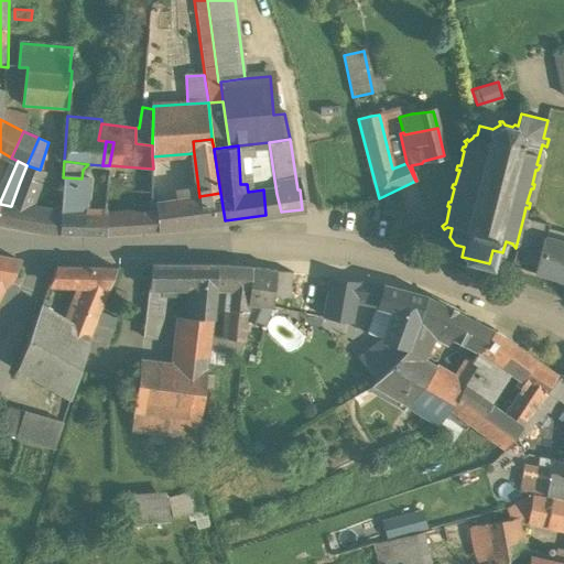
[(40,170),(26,165),(20,182),(35,187),(42,171),(40,170)]
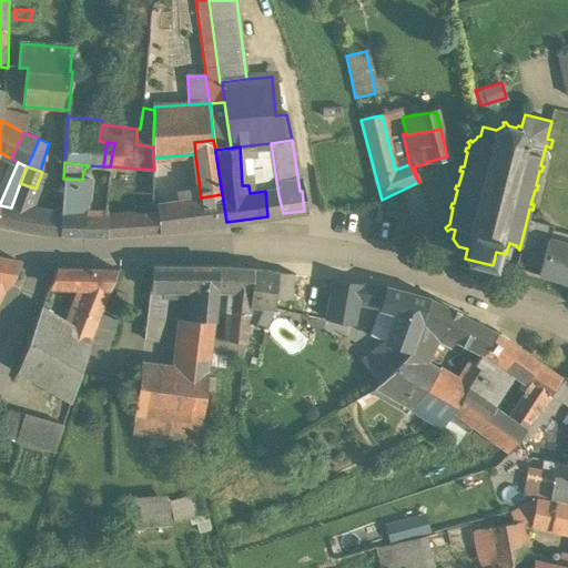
[(153,170),(134,169),(135,213),(132,213),(133,235),(159,233),(159,213),(155,212),(153,213),(154,170),(153,170)]
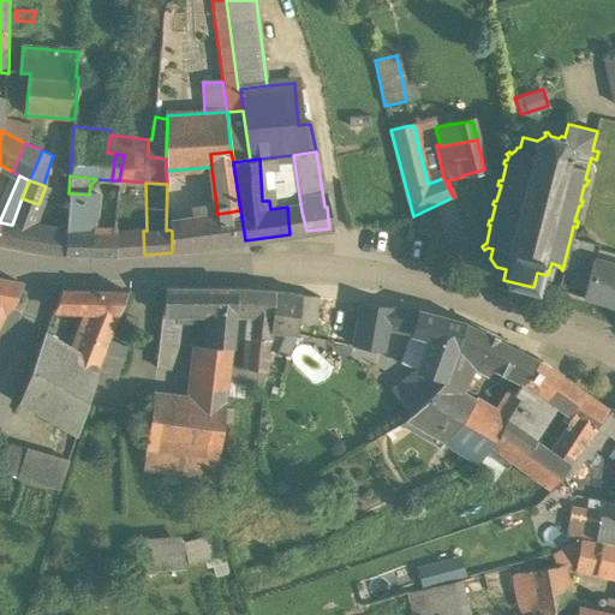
[(89,195),(69,193),(65,233),(64,256),(115,257),(114,237),(113,233),(87,232),(89,195)]
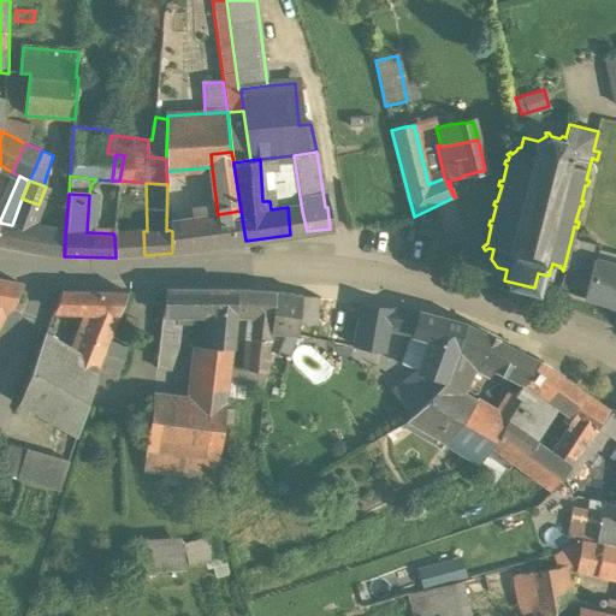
[(39,205),(22,199),(12,225),(31,227),(39,205)]
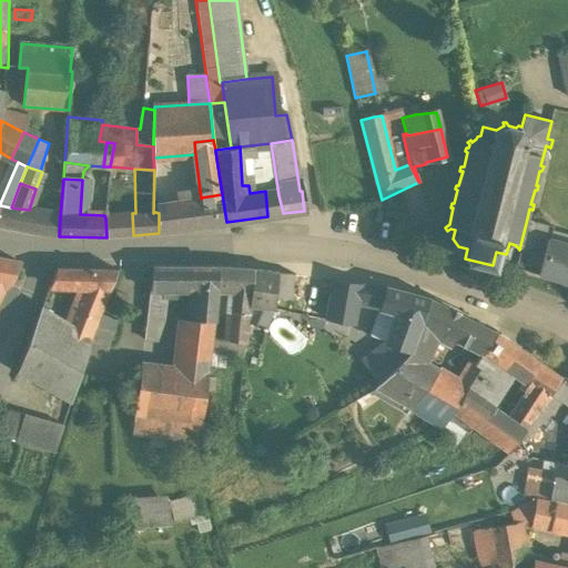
[(279,195),(265,191),(267,216),(283,213),(279,195)]
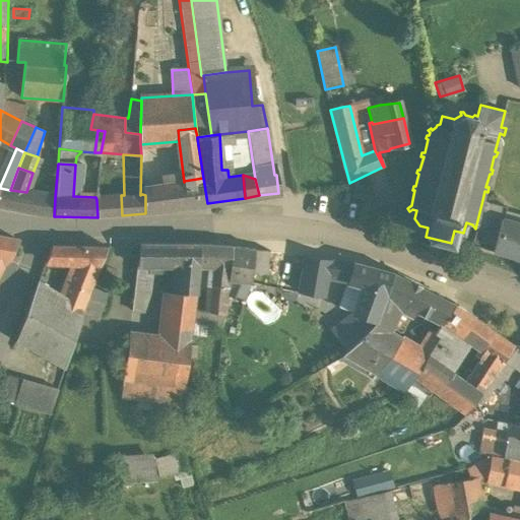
[(203,178),(184,181),(184,182),(142,188),(142,194),(145,195),(145,213),(207,203),(203,178)]
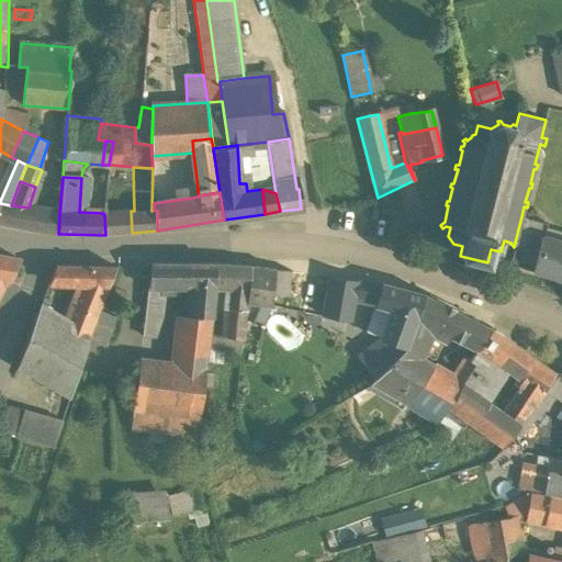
[(11,205),(10,205),(0,203),(0,224),(35,232),(58,234),(59,213),(29,208),(11,205)]
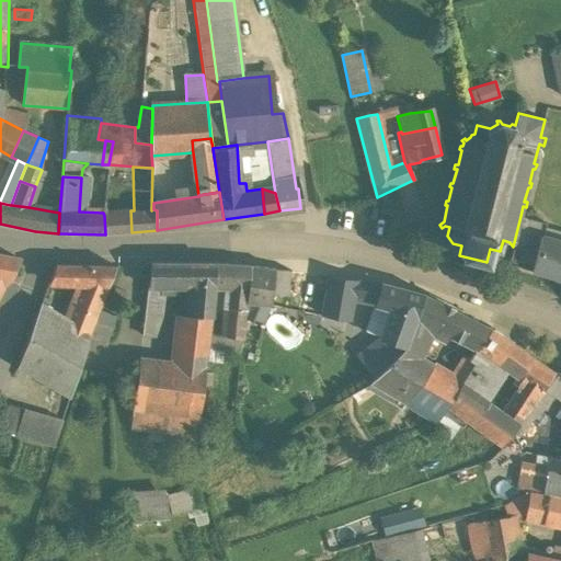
[(127,210),(116,216),(104,216),(105,235),(132,232),(130,210),(127,210)]
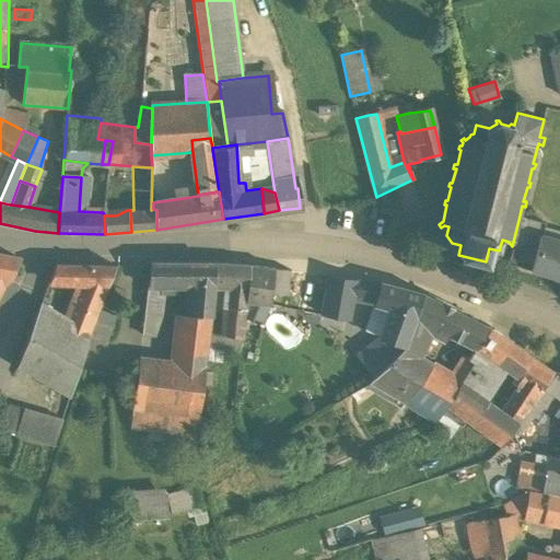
[(545,222),(520,216),(512,246),(512,247),(508,265),(531,271),(540,234),(543,234),(545,222)]
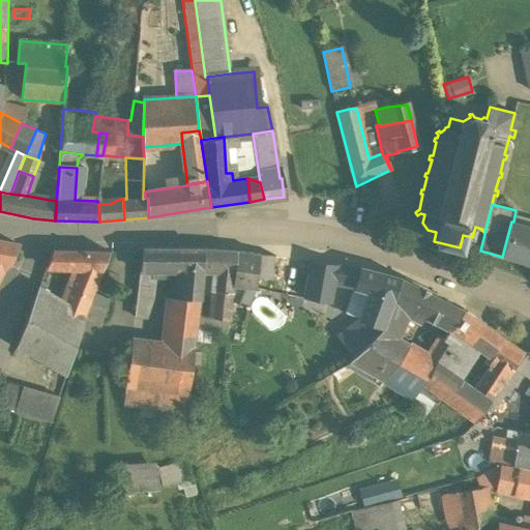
[(529,227),(513,223),(511,222),(502,257),(529,264),(529,227)]
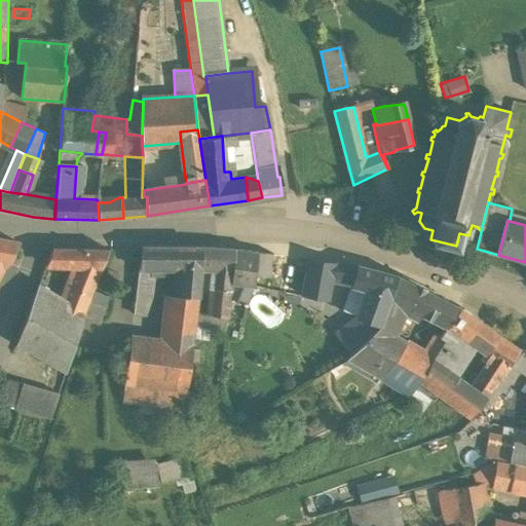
[(17,243),(0,239),(0,262),(6,264),(17,243)]
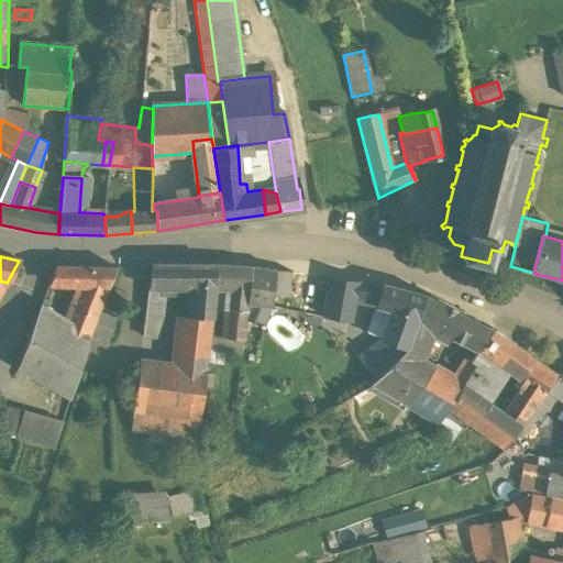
[(217,265),(151,265),(147,291),(162,293),(169,287),(194,289),(213,290),(217,265)]
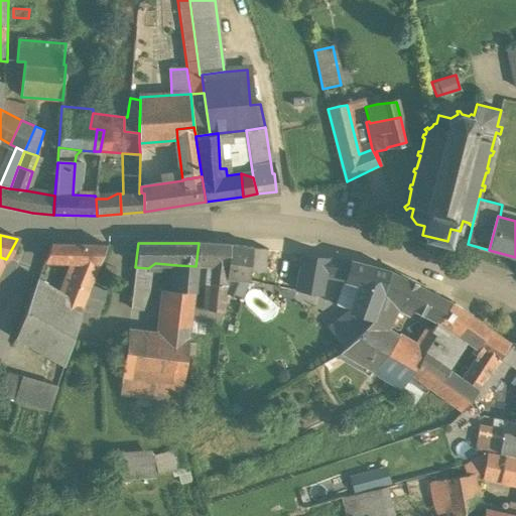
[(230,245),(203,243),(201,264),(212,265),(209,287),(225,287),(227,268),(230,248),(230,245)]
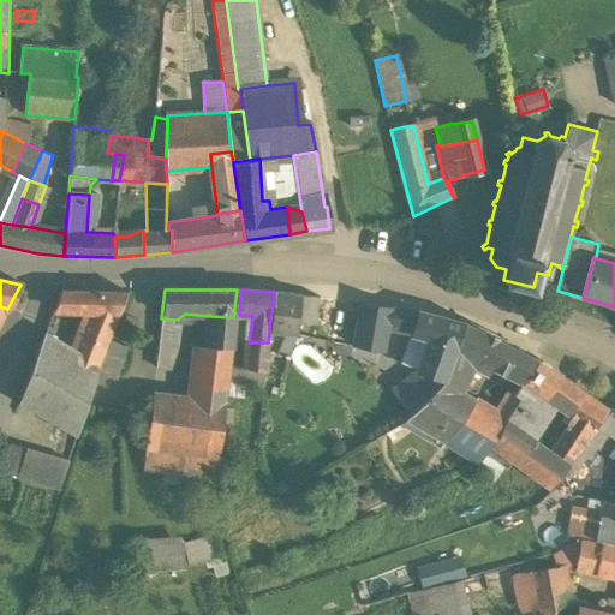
[(127,293),(60,291),(53,314),(90,316),(118,317),(127,293)]
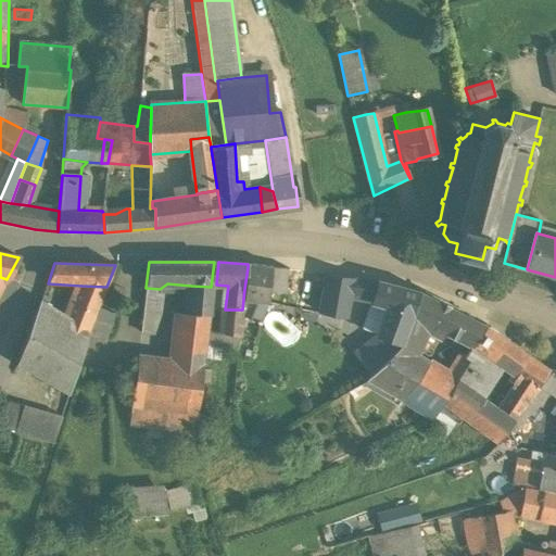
[(270,270),(252,268),(248,267),(244,289),(250,290),(248,303),(265,305),(270,270)]
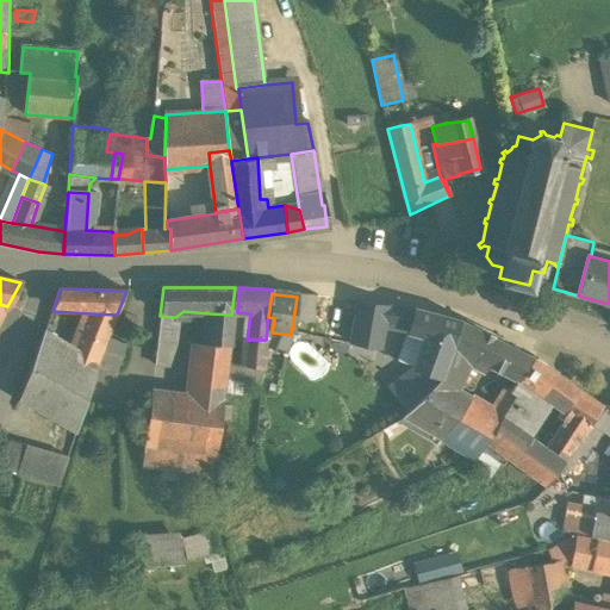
[(321,299),(297,297),(291,335),(311,338),(321,299)]
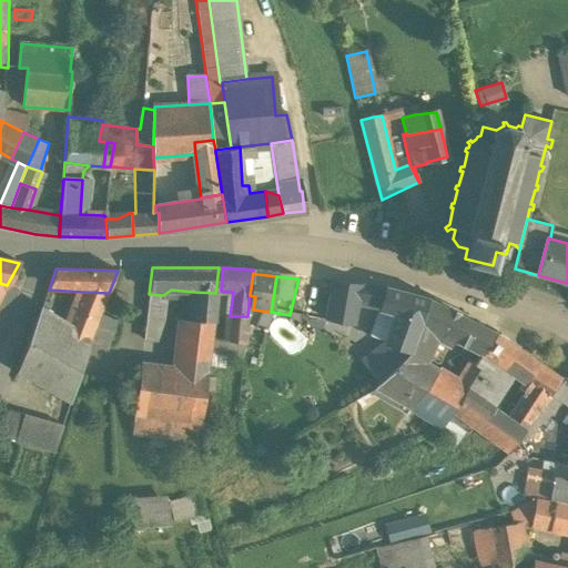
[(386,287),(333,280),(330,296),(355,300),(381,303),(382,304),(386,287)]
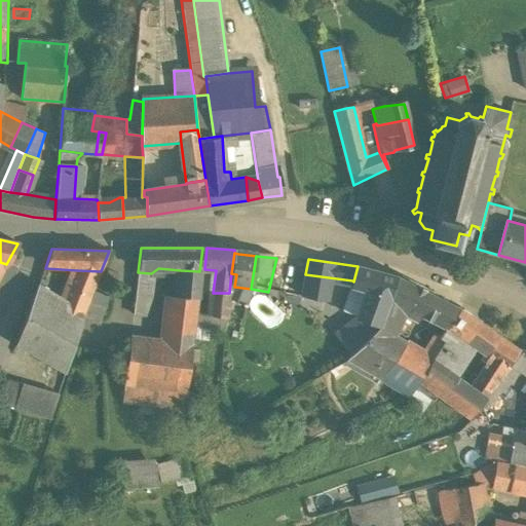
[(373,270),(358,266),(353,282),(352,280),(351,287),(367,290),(373,270)]
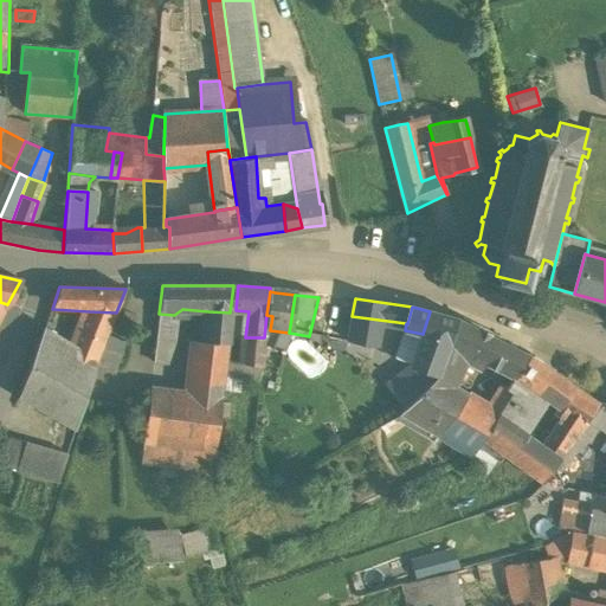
[(116,313),(89,311),(76,347),(100,358),(116,313)]
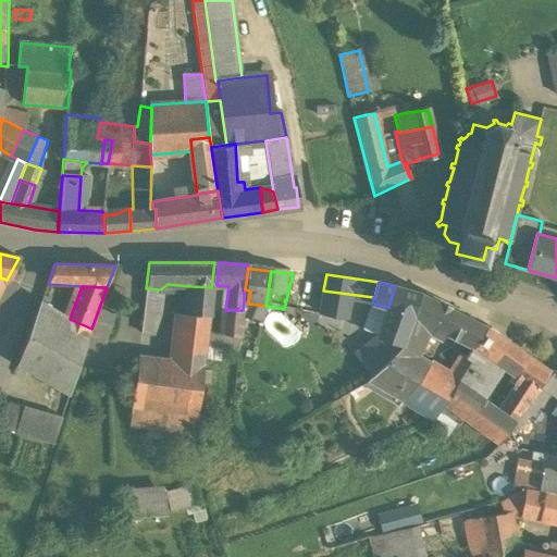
[(211,287),(192,286),(188,316),(208,318),(211,287)]
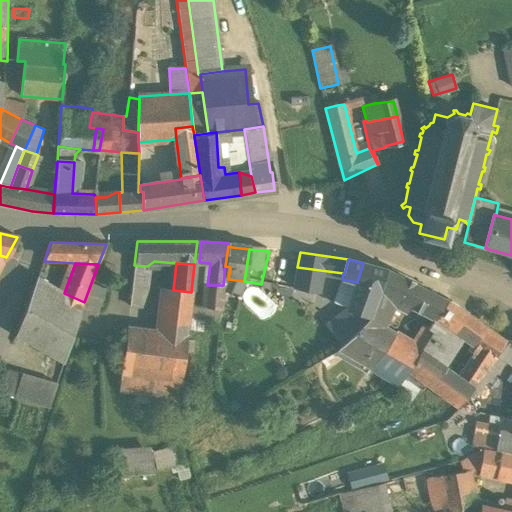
[(387,270),(363,263),(357,282),(347,310),(327,325),(342,345),(369,319),(371,314),(387,270)]
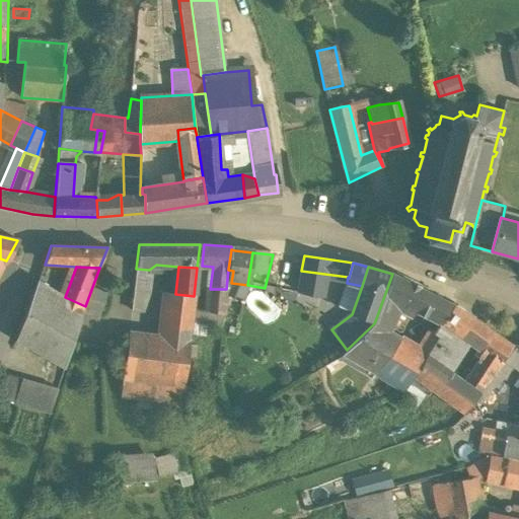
[(149,270),(136,269),(132,304),(141,305),(149,270)]
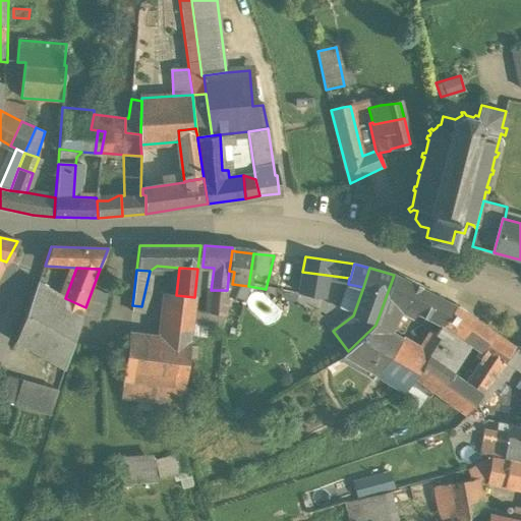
[(326,275),(302,272),(298,292),(322,297),(326,275)]
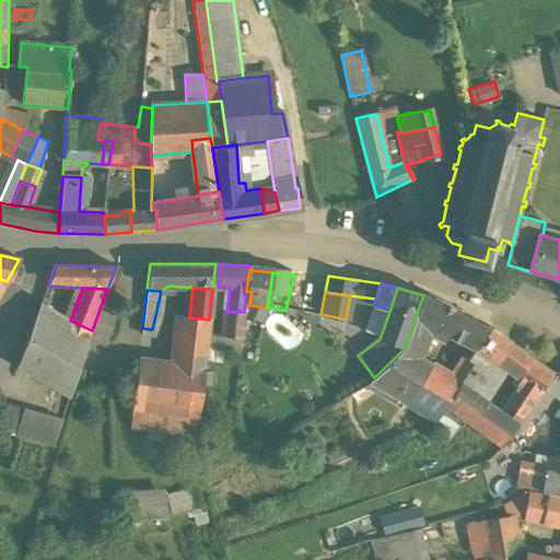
[(471,323),(423,294),(423,295),(406,343),(422,353),(430,337),(445,345),(448,336),(476,349),(488,330),(471,323)]
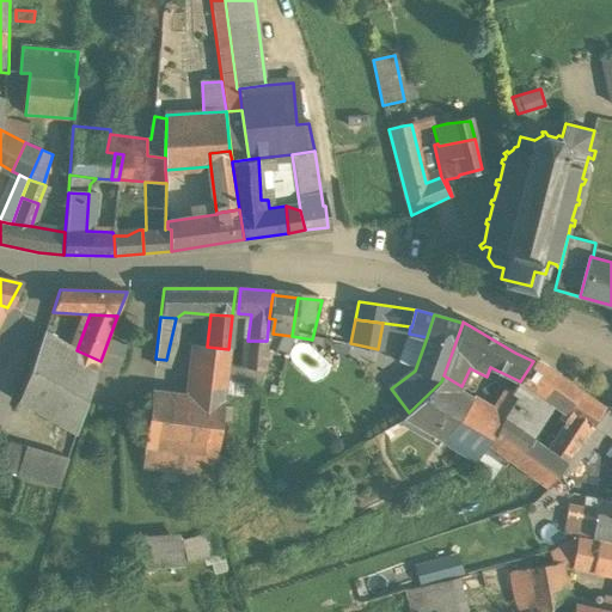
[(292,336),(273,334),(269,353),(285,355),(292,336)]
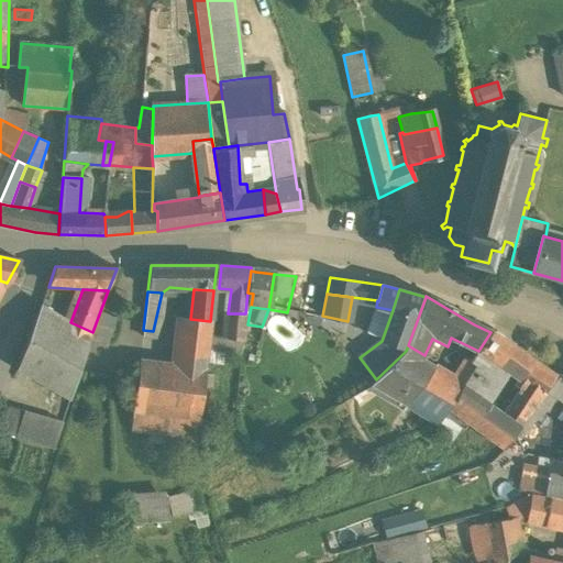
[(68,328),(40,310),(21,365),(69,399),(89,340),(66,332),(68,328)]
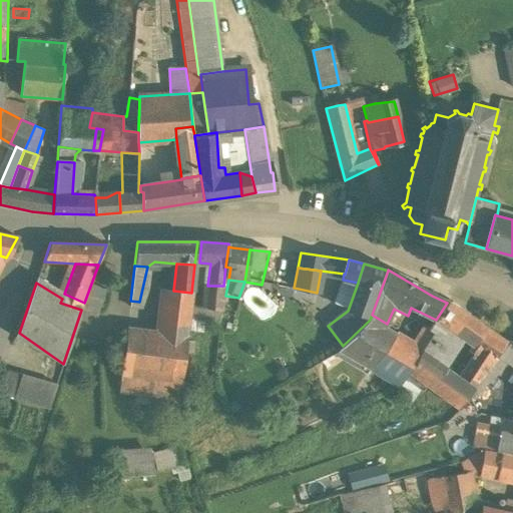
[(92,286),(82,312),(96,317),(106,292),(92,286)]
